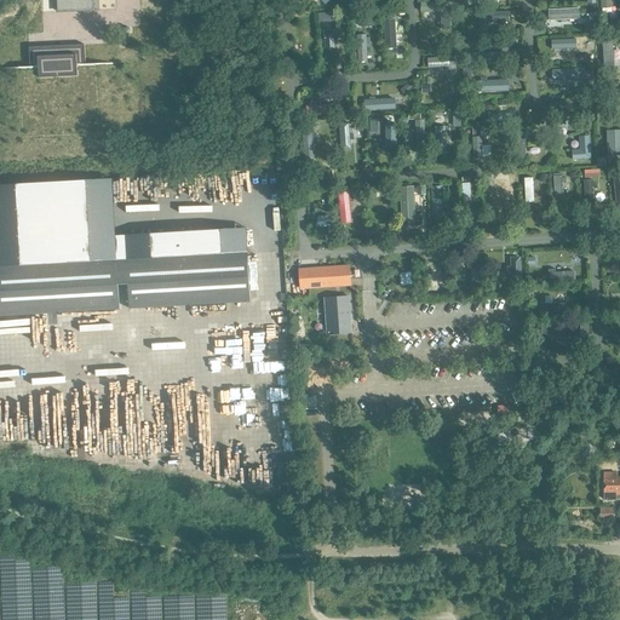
[(56,0),(57,15),(98,12),(98,0),(56,0)]
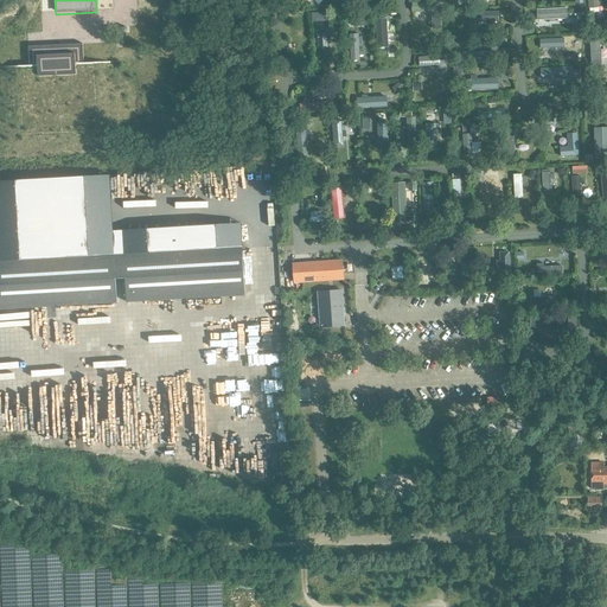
[(441,2),(413,4),(413,12),(433,12),(433,30),(441,30),(441,2)]
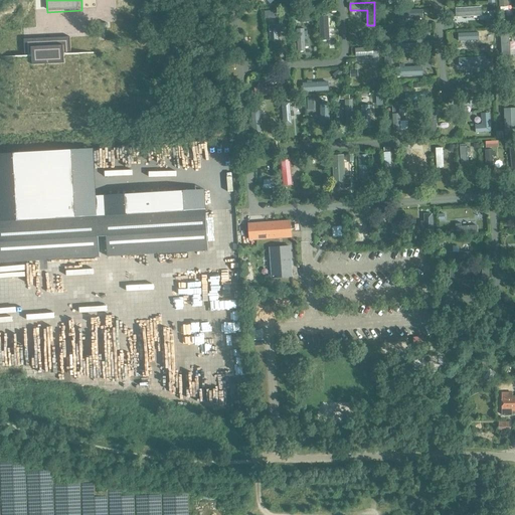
[(420,18),(422,18),(422,10),(402,11),(402,18),(416,18),(416,21),(420,21),(420,18)]
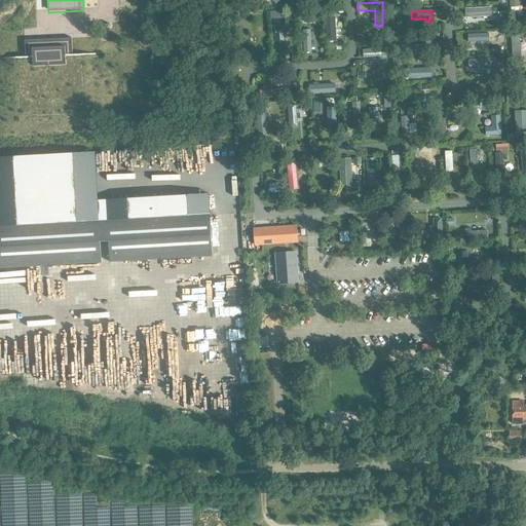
[(490,24),(490,15),(473,15),(473,24),(490,24)]
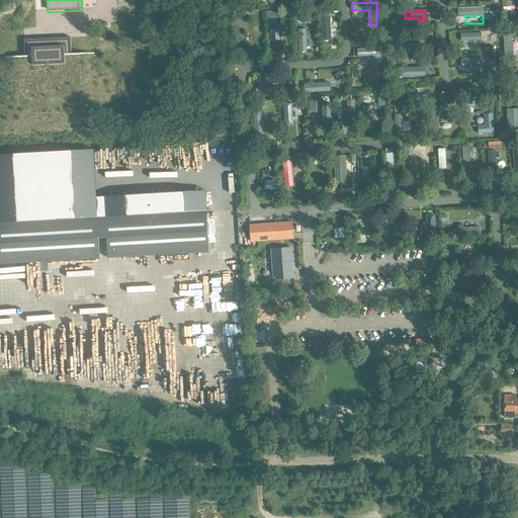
[(279,28),(278,25),(270,26),(272,48),(280,48),(279,33),(283,33),(283,28),(279,28)]
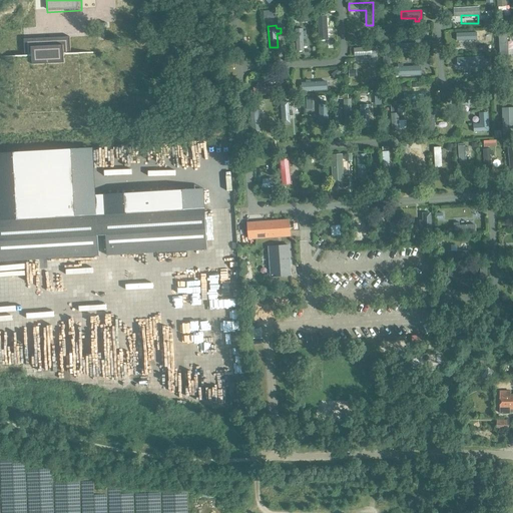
[(304,29),(296,29),(297,51),(304,51),(304,35),(307,35),(307,31),(304,31),(304,29)]
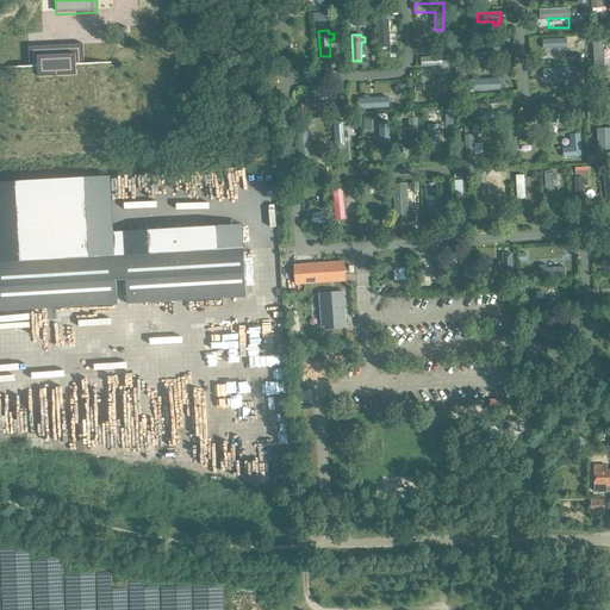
[(30,66),(0,67),(0,68),(20,68),(23,136),(98,132),(94,64),(114,63),(114,62),(85,63),(83,44),(29,47),(30,66)]
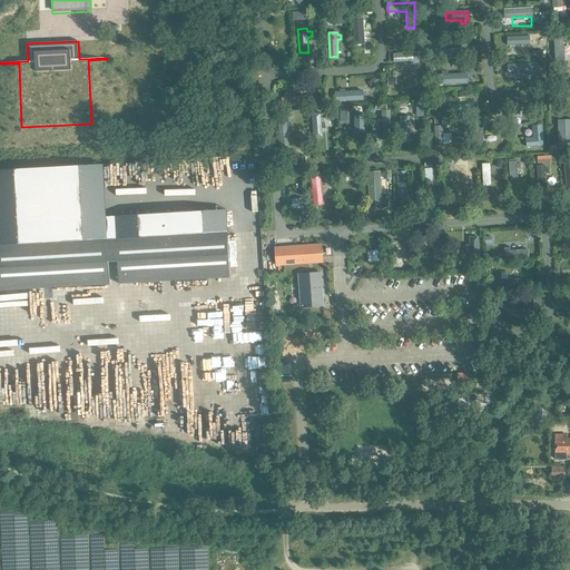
[(419,52),(394,55),(394,62),(410,61),(410,65),(415,65),(414,61),(419,61),(419,52)]
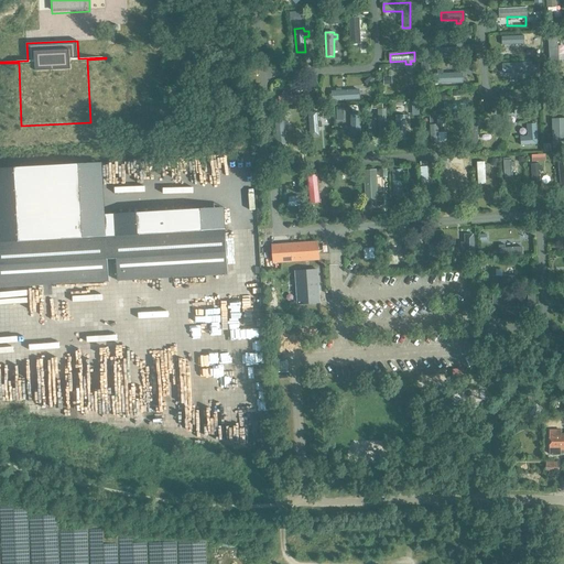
[(464,74),(446,74),(447,69),(440,69),(440,74),(435,74),(435,84),(464,84),(464,74)]
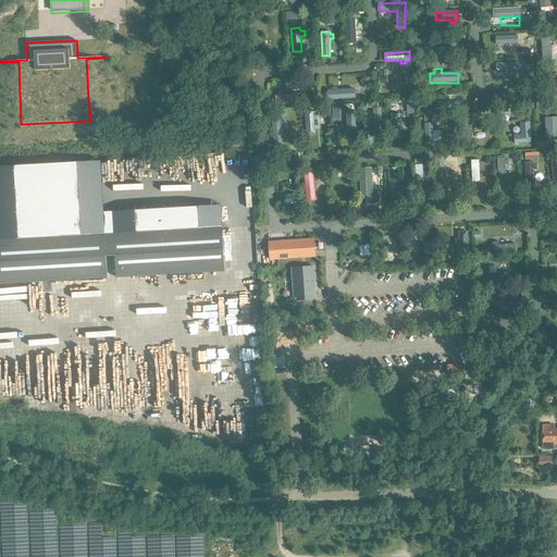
[(332,90),(327,90),(329,100),(356,98),(355,89),(337,90),(337,89),(337,85),(331,86),(332,90)]
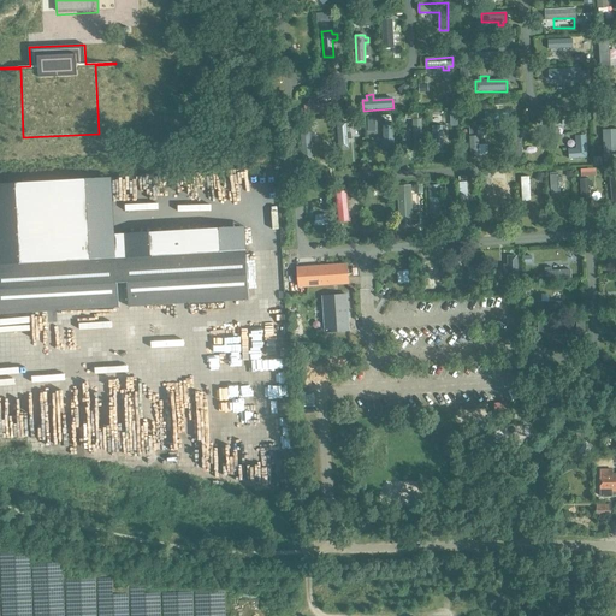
[(308,102),(308,106),(304,106),(306,116),(331,113),(331,105),(313,105),(313,102),(308,102)]
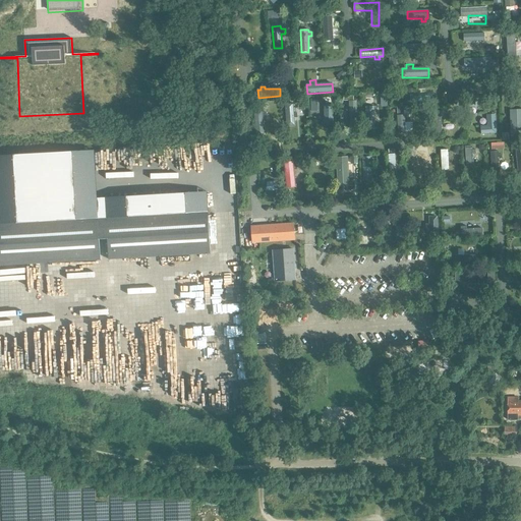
[(358,102),(350,102),(350,107),(345,107),(345,113),(350,113),(350,129),(358,129),(358,102)]
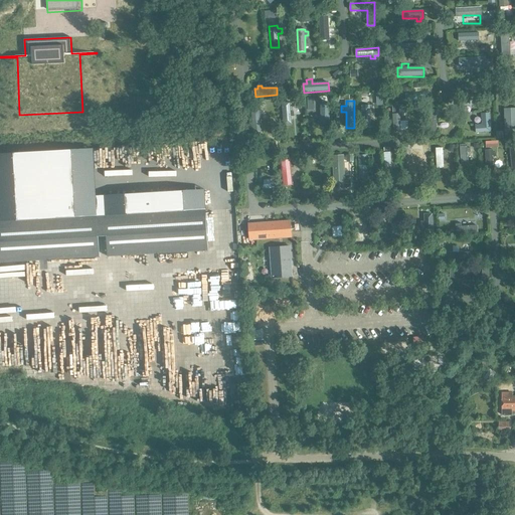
[(290,103),(282,103),(284,126),(292,125),(291,117),(294,117),(294,112),(291,112),(290,103)]
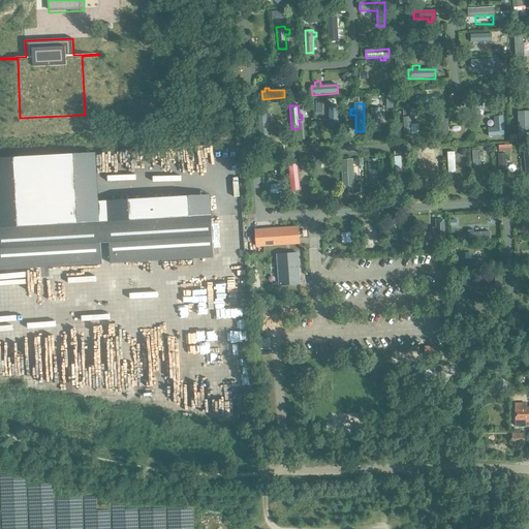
[(528,111),(518,112),(519,138),(528,137),(528,111)]
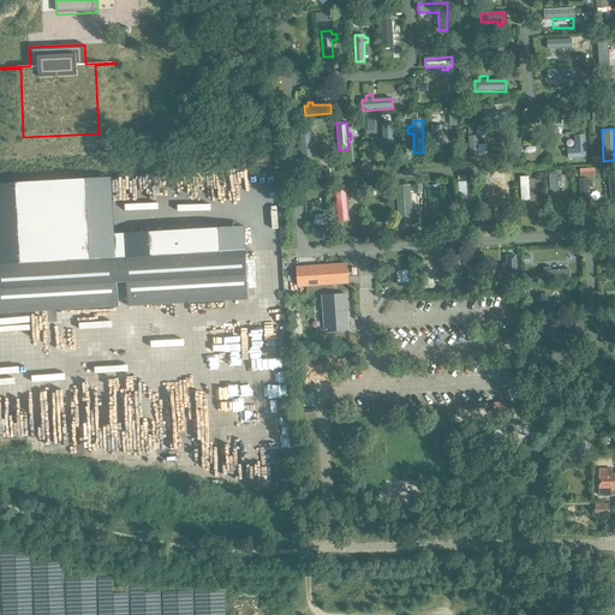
[(310,132),(300,133),(303,161),(312,160),(310,142),(315,141),(314,132),(310,133),(310,132)]
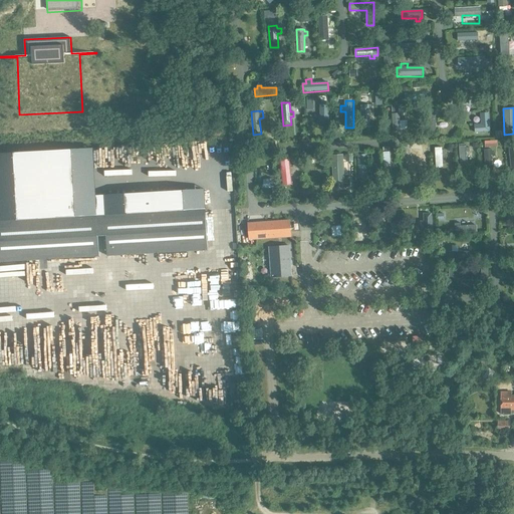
[(481,124),(475,124),(475,133),(490,132),(489,112),(481,113),(481,124)]
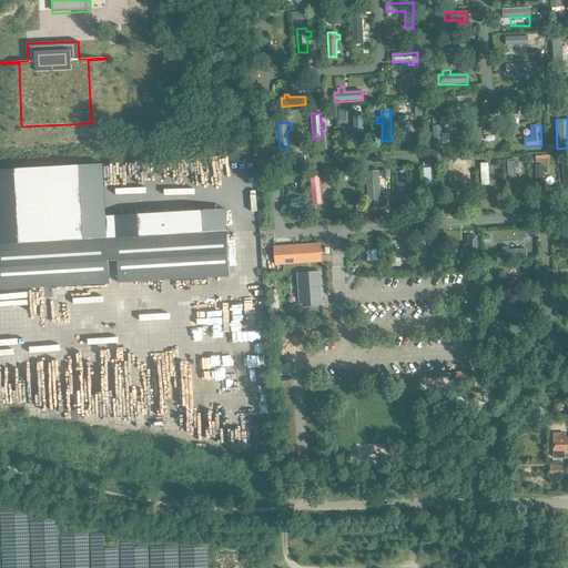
[(445,130),(442,130),(440,125),(433,125),(434,145),(443,145),(442,135),(445,135),(445,130)]
